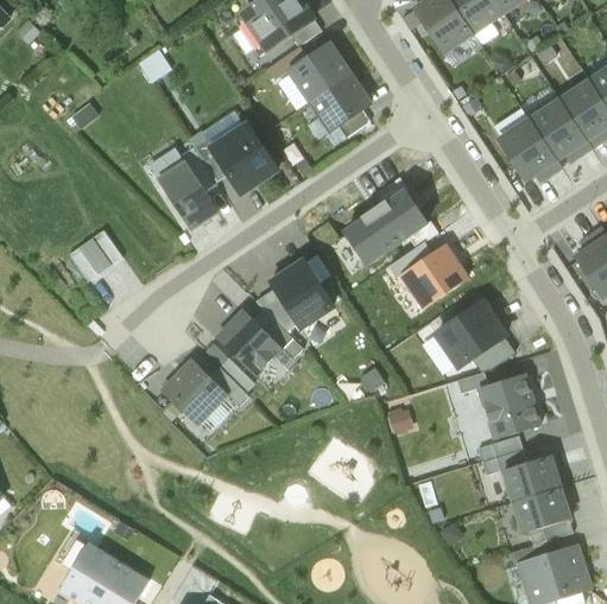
[(254,0),(244,8),(272,49),(292,35),(314,20),(299,0),(254,0)]
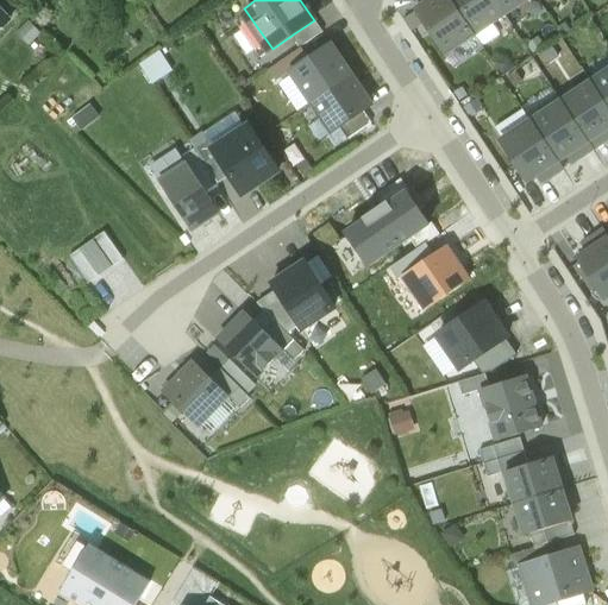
[(471,31),(450,0),(420,0),(412,6),(437,43),(442,51),(471,31)]
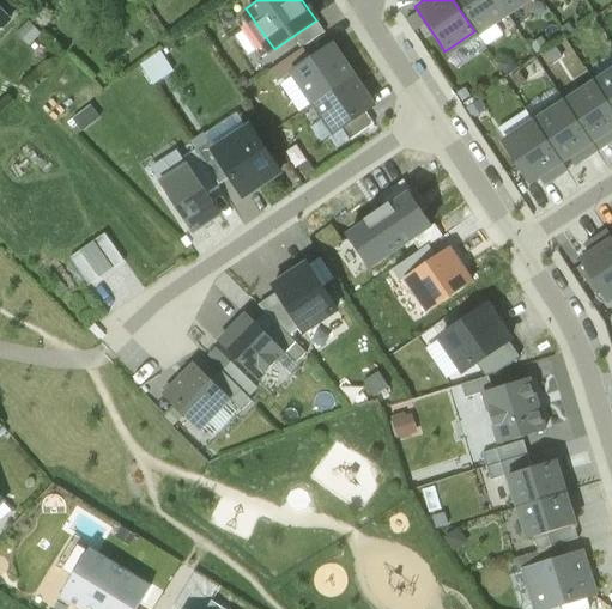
[(453,0),(474,31),(506,11),(497,0),(453,0)]
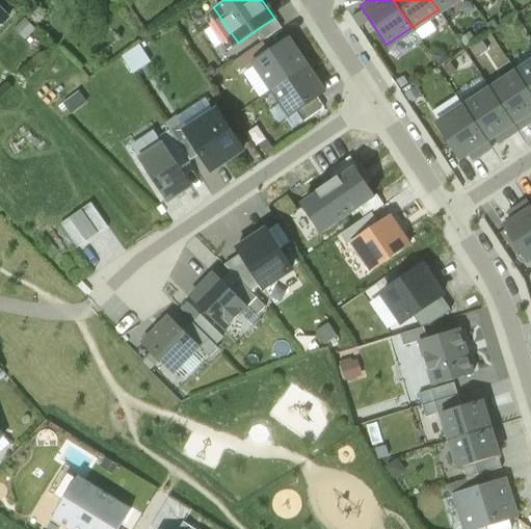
[(431,0),(439,9),(453,0),(431,0)]
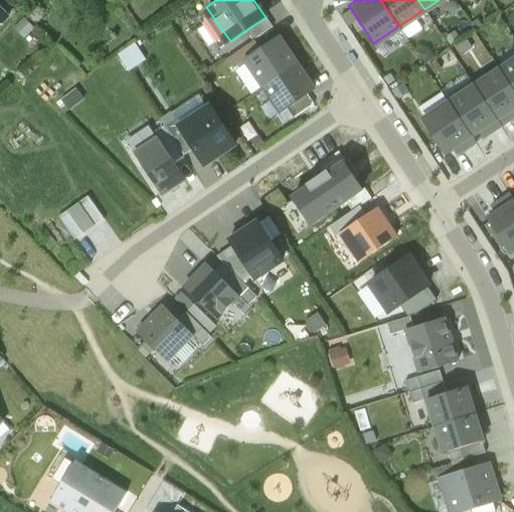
[(23,16),(14,26),(23,34),(32,24),(23,16)]
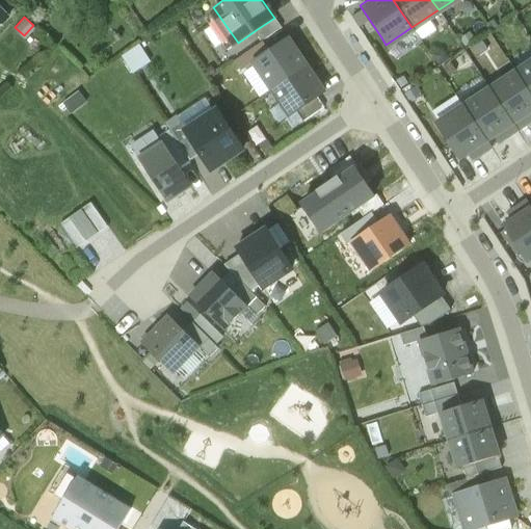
[(282,27),(274,18),(256,30),(262,41),(282,27)]
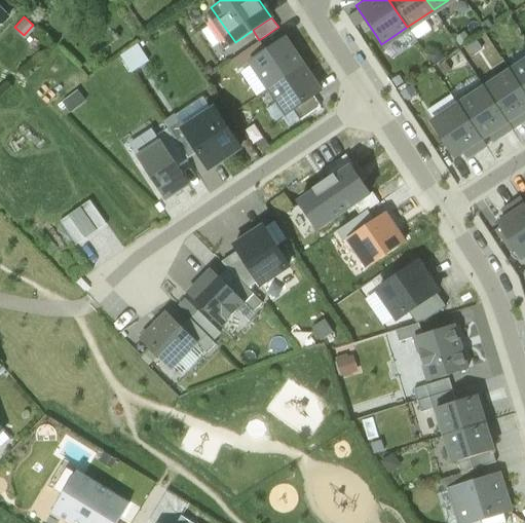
[(267,87),(306,61),(288,35),(249,62),(267,87)]
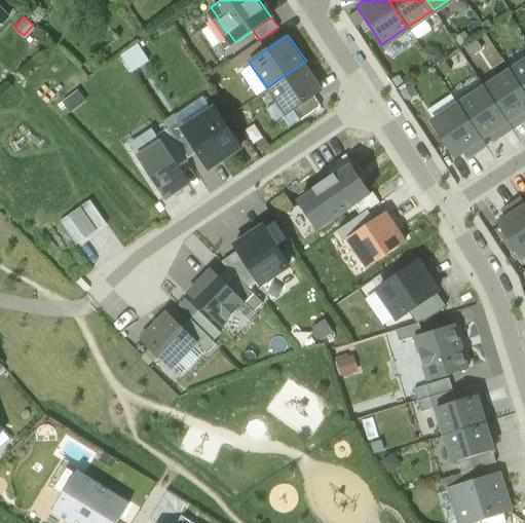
[(147,60),(137,44),(121,53),(132,70),(147,60)]
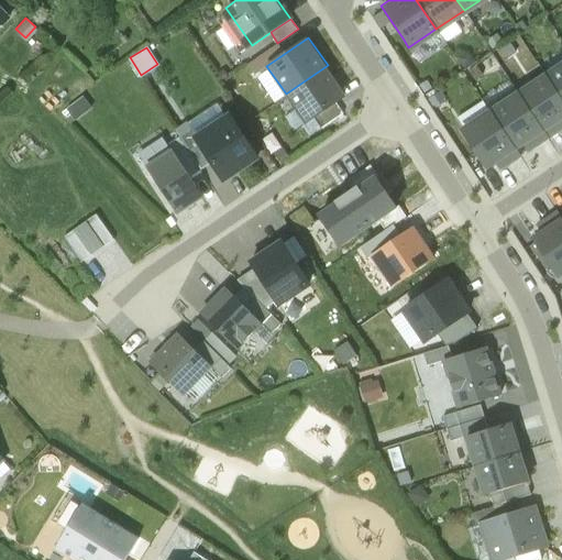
[(561,63),(548,73),(561,95),(561,63)]
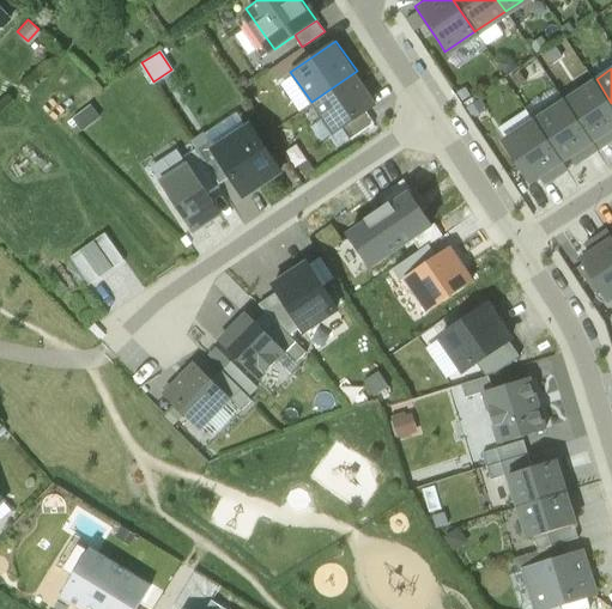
[(357,71),(311,102),(332,132),(343,125),(364,109),(377,101),(357,71)]
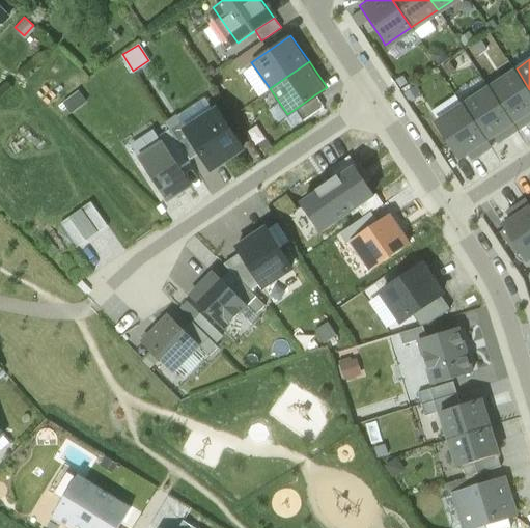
[(210,63),(203,66),(208,74),(215,71),(210,63)]
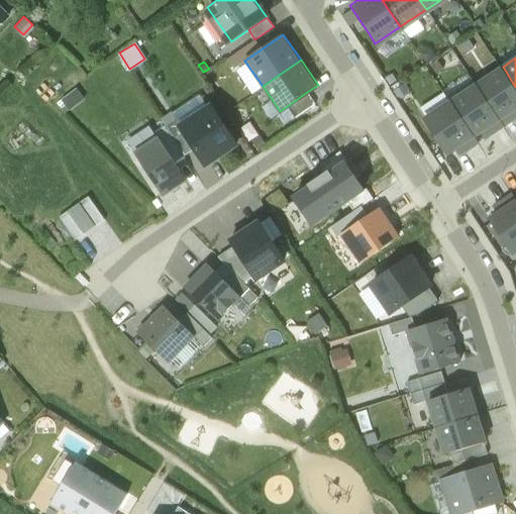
[(515,87),(503,67),(477,84),(501,121),(515,111),(515,87)]
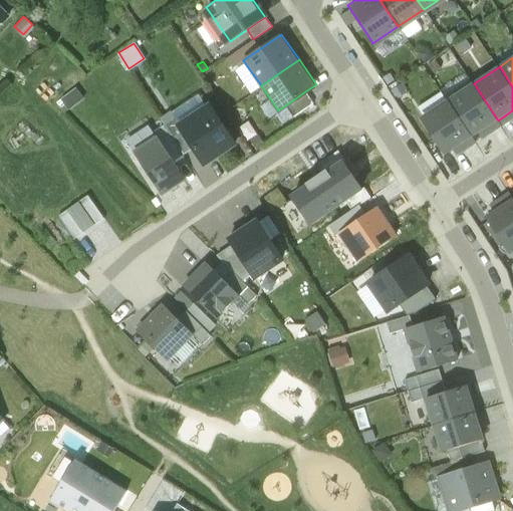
[(474,83),(449,100),(473,138),(498,120),(474,83)]
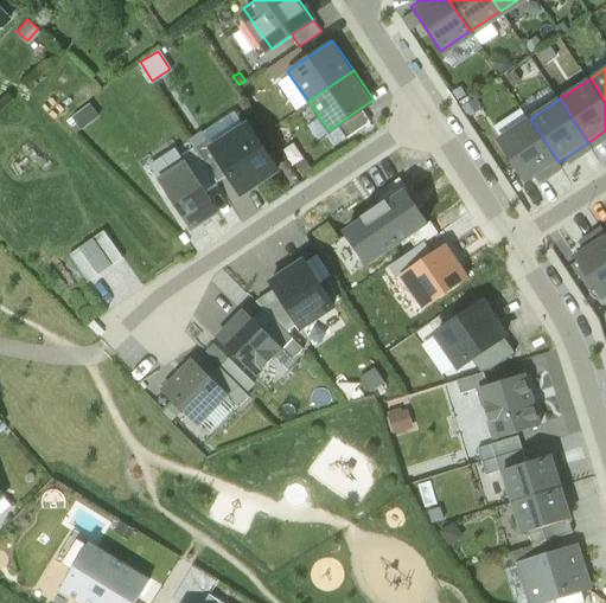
[(90,104),(75,117),(82,126),(97,113),(90,104)]
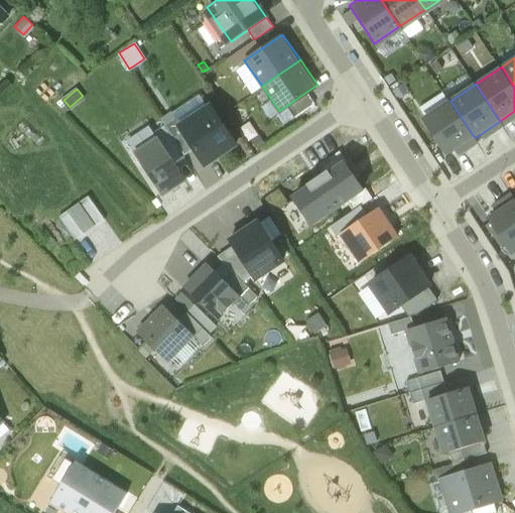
[(313,102),(306,92),(288,105),(294,115),(313,102)]
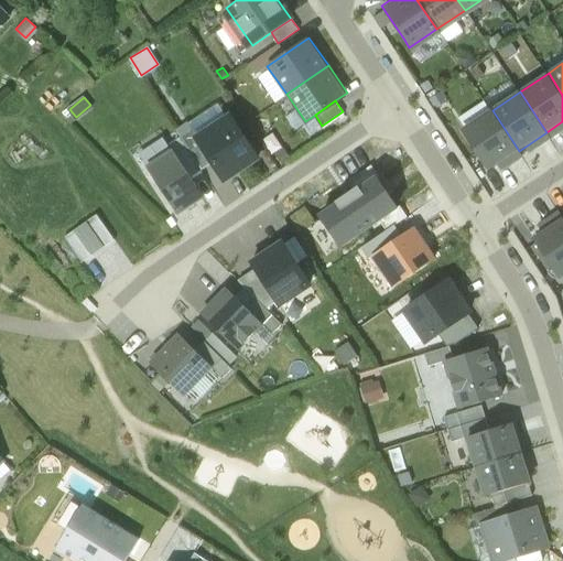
[(519,151),(493,110),(465,128),(493,169),(519,151)]
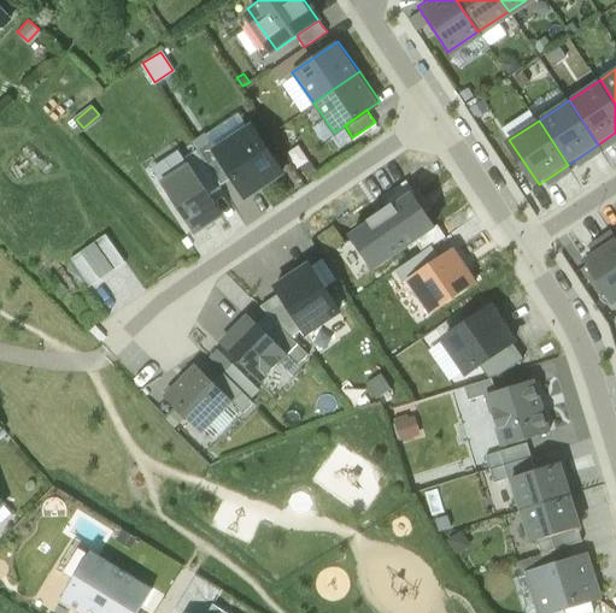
[(256,128),(217,153),(232,175),(245,196),(285,171),(256,128)]
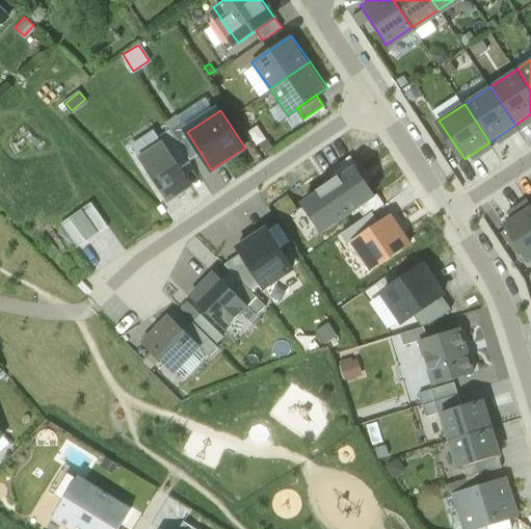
[(189,157),(200,151),(187,132),(180,122),(170,128),(171,130),(189,157)]
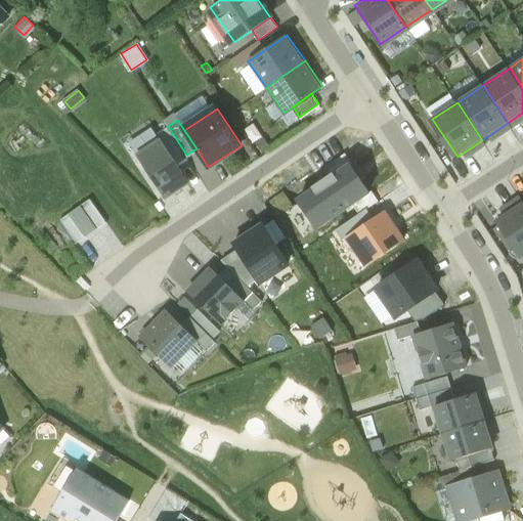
[(160,141),(132,158),(161,203),(188,186),(160,141)]
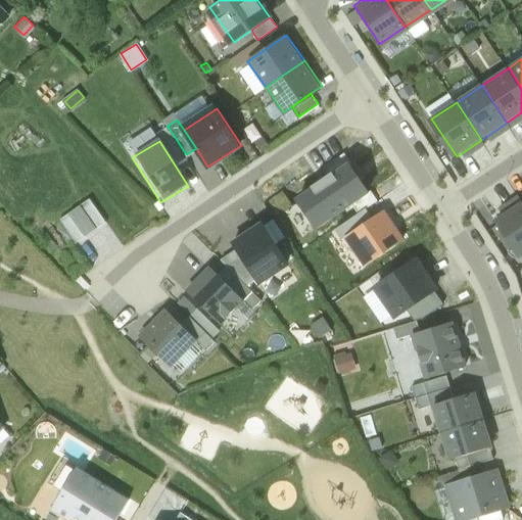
[(368,191),(348,162),(350,161),(343,151),(322,166),(329,177),(296,198),(316,226),(337,210),(368,191)]
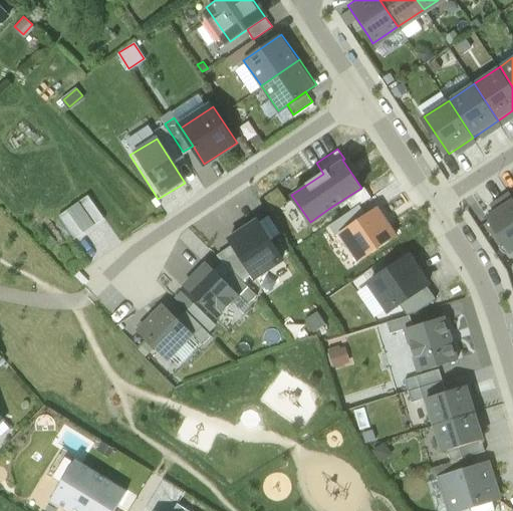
[(339,218),(368,198),(361,188),(331,207),(339,218)]
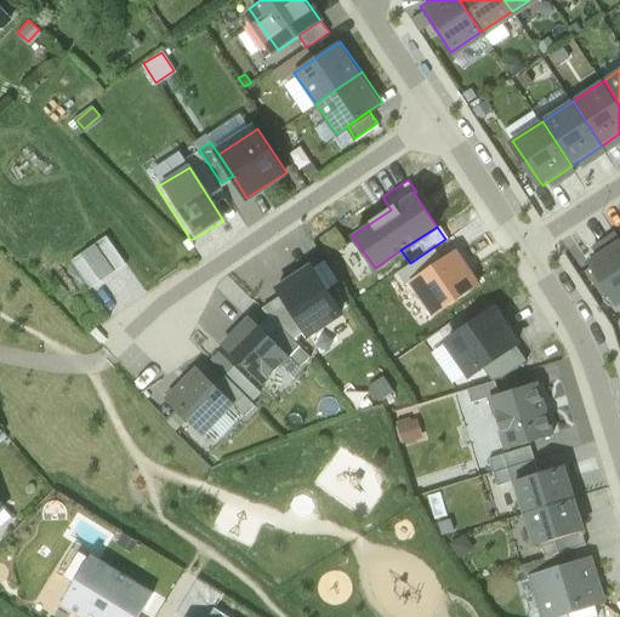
[(619,309),(619,245),(619,244),(615,238),(592,253),(597,260),(590,264),(619,310),(619,309)]
